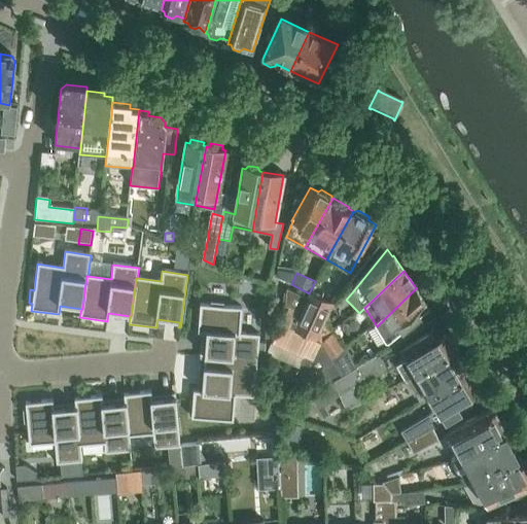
[(387,340),(429,311),(424,304),(425,303),(416,288),(377,326),(387,340)]
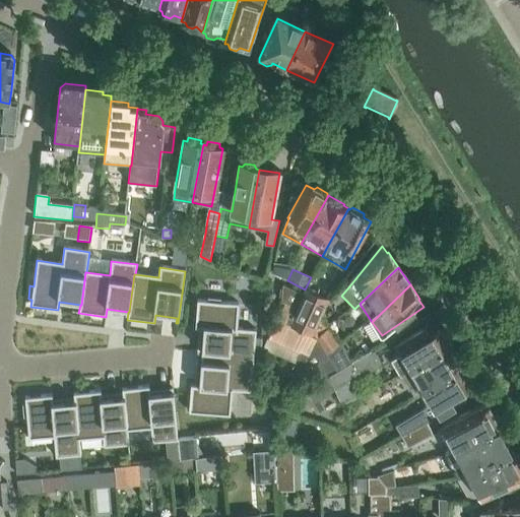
[(316,339),(317,338),(313,336),(288,325),(296,309),(297,307),(298,307),(304,296),(282,286),(280,304),(284,306),(269,339),(301,353),(298,360),(318,368),(325,382),(330,379),(336,375),(326,358),(316,339)]
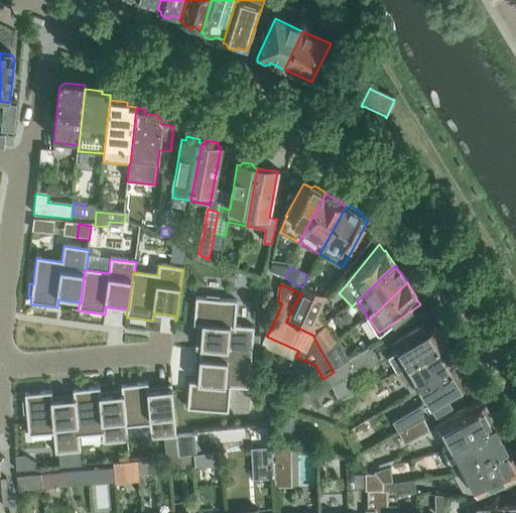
[(304,287),(301,293),(295,304),(294,304),(293,306),(286,323),(310,334),(317,318),(327,297),(304,287)]
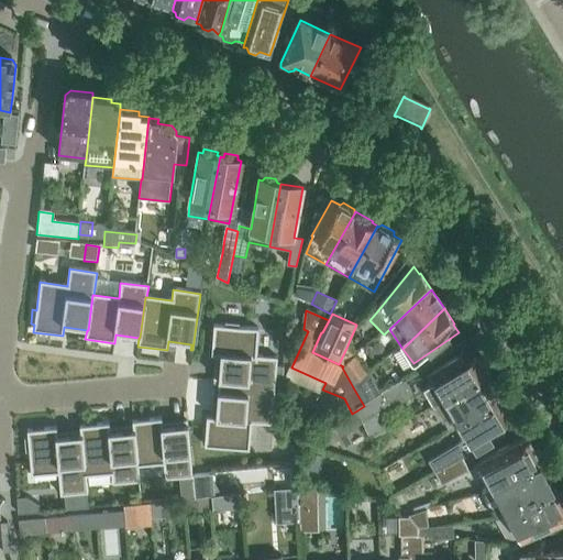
[(274,392),(276,359),(255,358),(257,330),(213,327),(211,357),(220,357),(218,381),(243,383),(243,390),(274,392)]
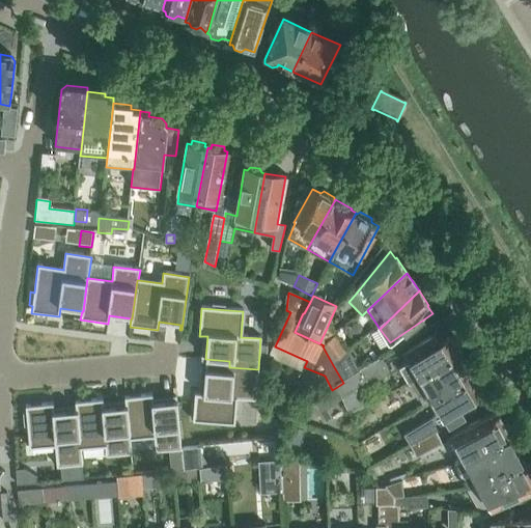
[(327,328),(319,343),(324,345),(337,335),(327,328)]
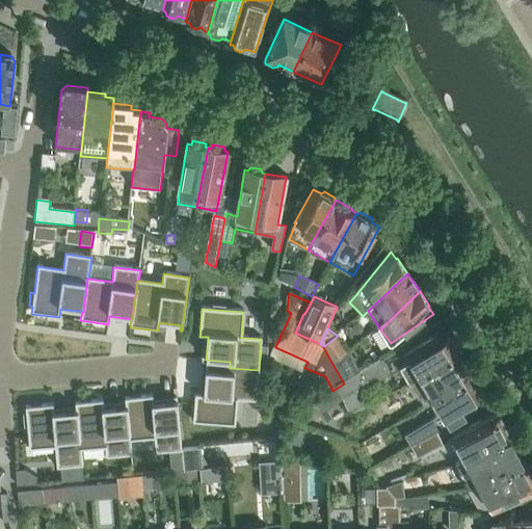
[(338,336),(324,346),(323,347),(334,366),(349,353),(350,352),(338,336)]
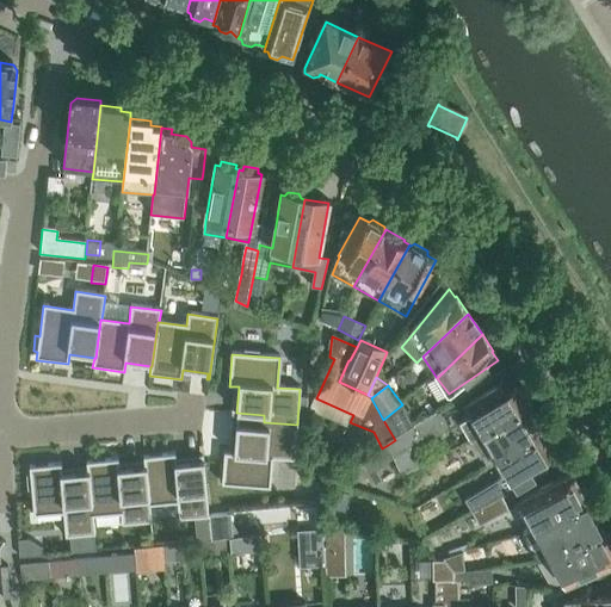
[(474,443),(529,409),(530,407),(531,401),(524,390),(519,388),(506,396),(503,390),(495,386),(466,404),(473,416),(461,423),(474,443)]
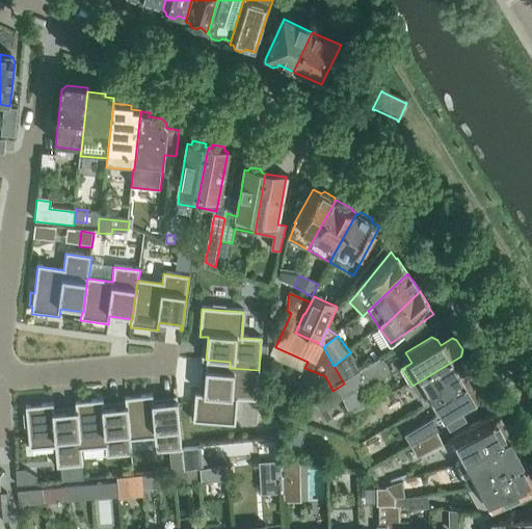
[(361,372),(349,353),(334,366),(344,384),(362,373),(361,372)]
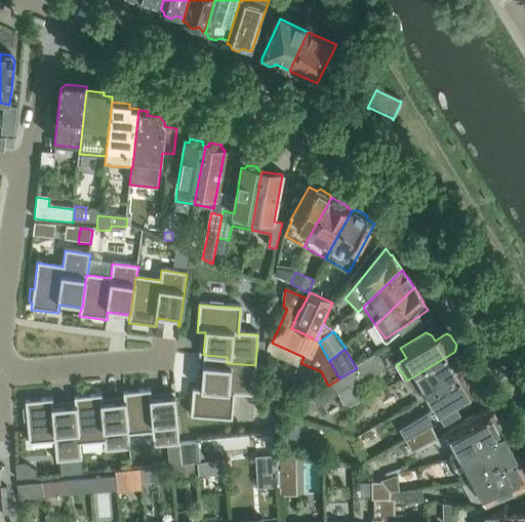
[(427,399),(468,373),(454,352),(407,380),(419,401),(426,397),(427,399)]
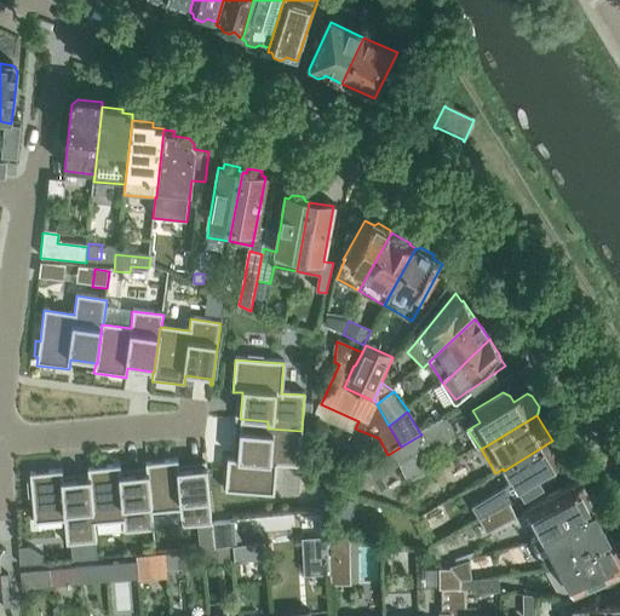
[(299,468),(302,431),(268,429),(268,421),(240,419),(237,461),(228,460),(225,493),(274,496),(276,467),(299,468)]
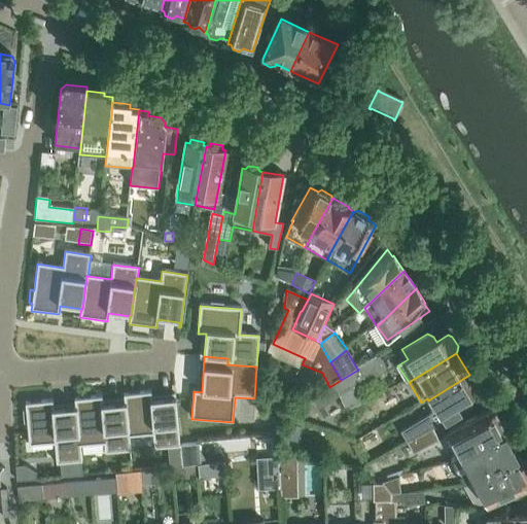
[(388,372),(379,357),(379,356),(357,369),(358,370),(341,380),(335,384),(342,400),(341,400),(346,412),(361,405),(355,389),(362,386),(388,372)]
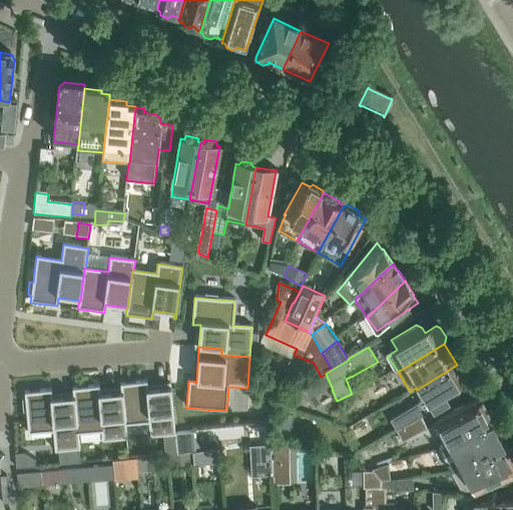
[(458,364),(457,365),(417,390),(424,402),(391,422),(396,431),(421,417),(434,410),(448,401),(459,395),(459,390),(457,387),(468,379),(469,373),(464,366),(458,364)]
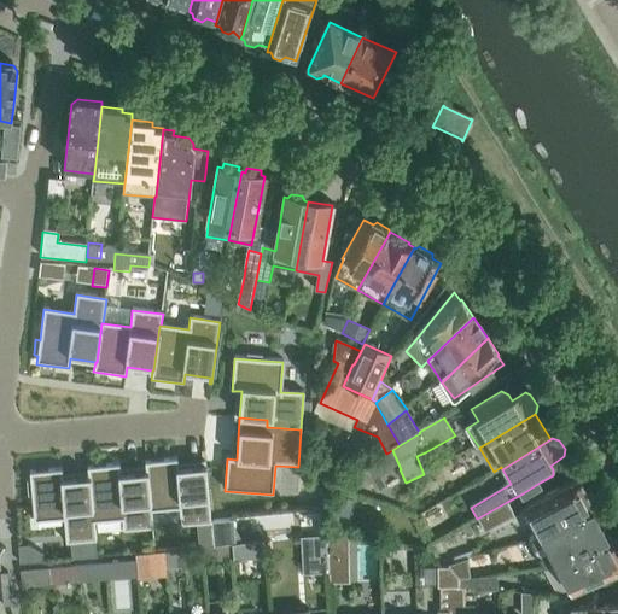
[(211,525),(205,462),(203,463),(203,468),(178,469),(178,461),(145,463),(146,473),(147,473),(151,513),(152,513),(179,510),(180,527),(211,525)]
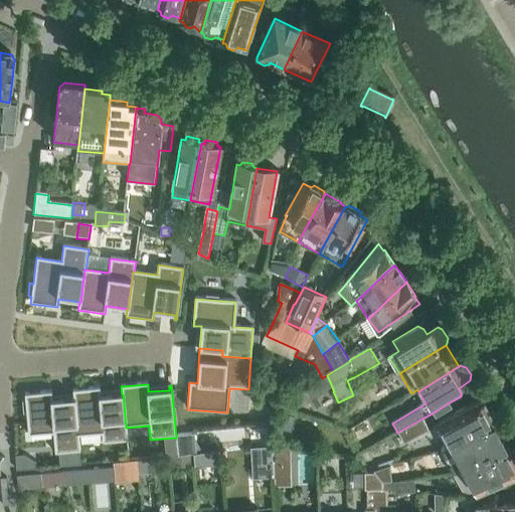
[(100,388),(72,390),(73,398),(74,398),(77,437),(78,437),(102,435),(103,444),(128,442),(127,428),(126,428),(123,394),(122,394),(101,396),(100,388)]
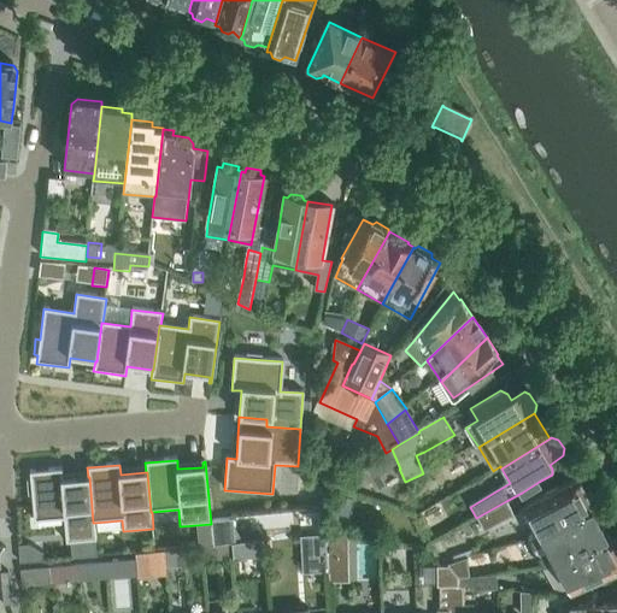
[(30,482),(27,482),(28,497),(31,497),(34,522),(64,519),(66,543),(97,541),(94,523),(93,523),(89,477),(88,477),(63,479),(62,470),(29,473),(30,482)]
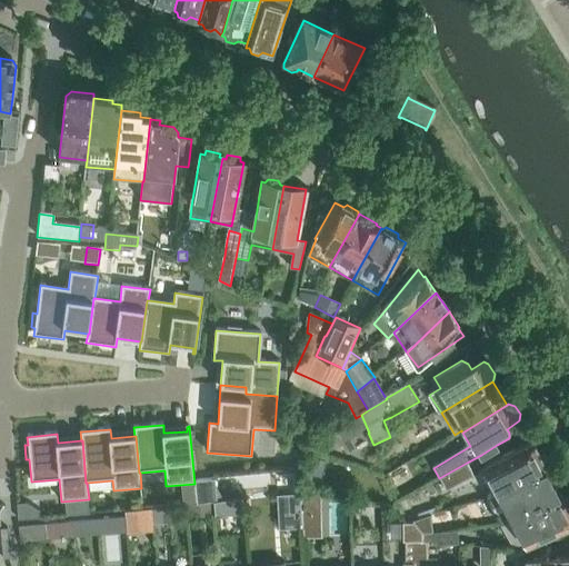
[(499,494),(547,470),(546,469),(548,466),(542,454),(538,454),(532,445),(486,468),(499,494)]
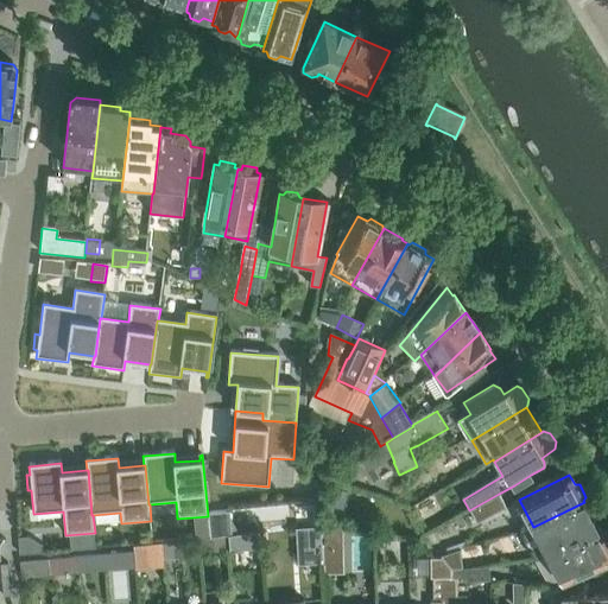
[(506,509),(499,494),(469,510),(476,525),(506,509)]
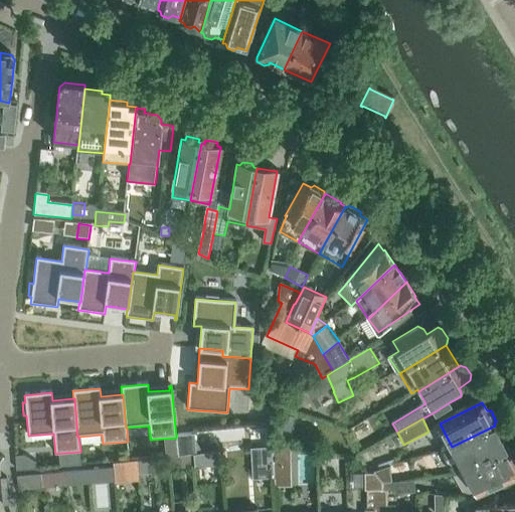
[(508,449),(495,425),(452,447),(439,454),(451,477),(465,470),(508,449)]
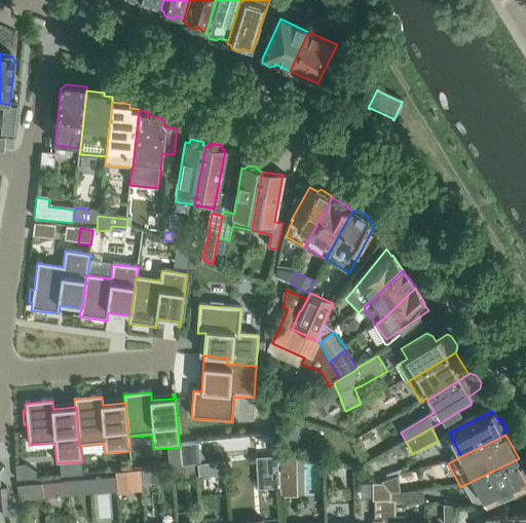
[(198,443),(180,444),(180,447),(182,467),(197,464),(200,464),(198,443)]
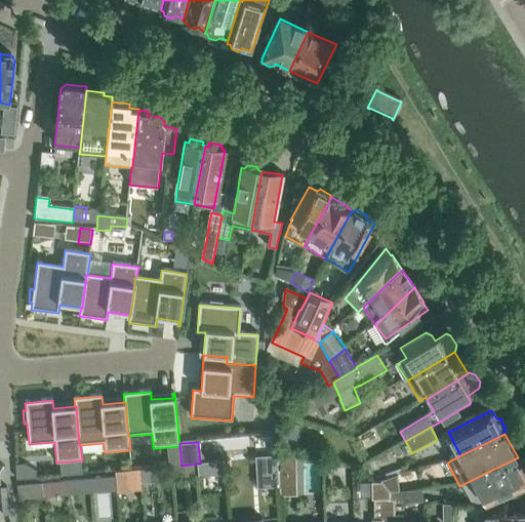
[(325,476),(325,462),(282,451),(279,465),(325,476)]
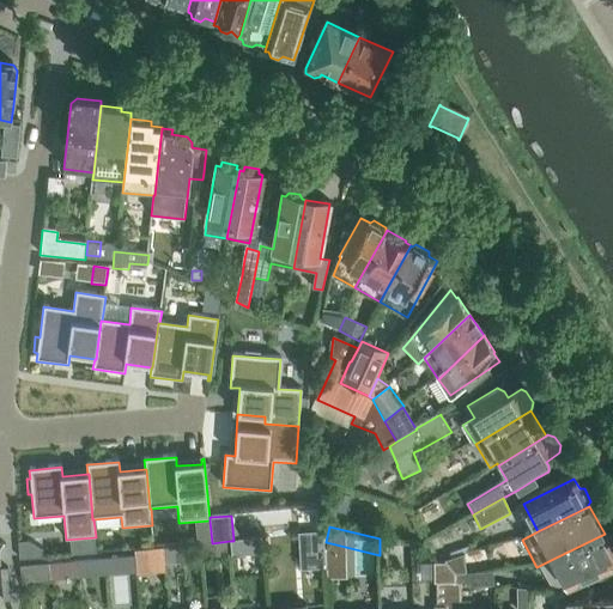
[(316,533),(299,534),(301,553),(302,571),(326,570),(326,542),(325,533),(316,533)]
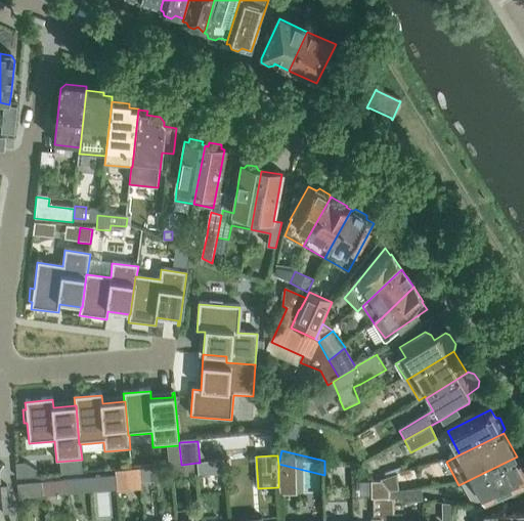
[(517,457),(473,478),(485,503),(485,507),(503,502),(503,494),(523,485),(523,463),(521,457),(517,457)]
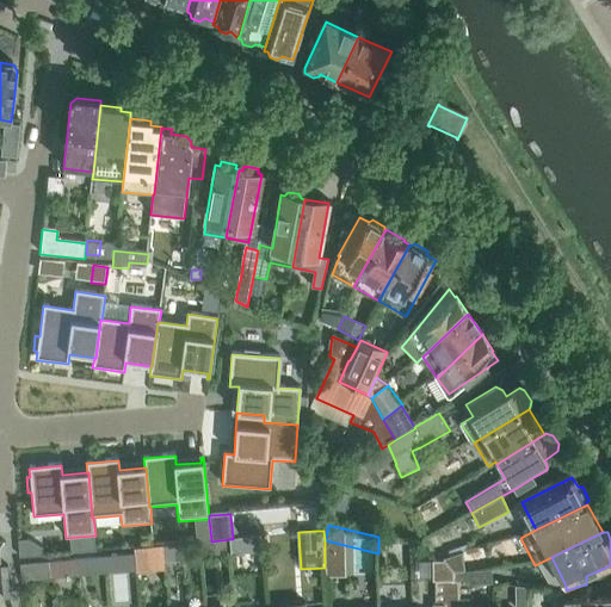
[(230,551),(229,539),(211,542),(199,543),(201,555),(230,551)]
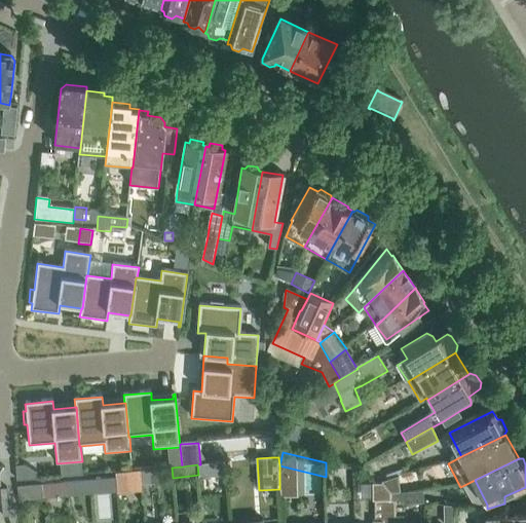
[(162,469),(143,470),(144,481),(163,480),(162,469)]
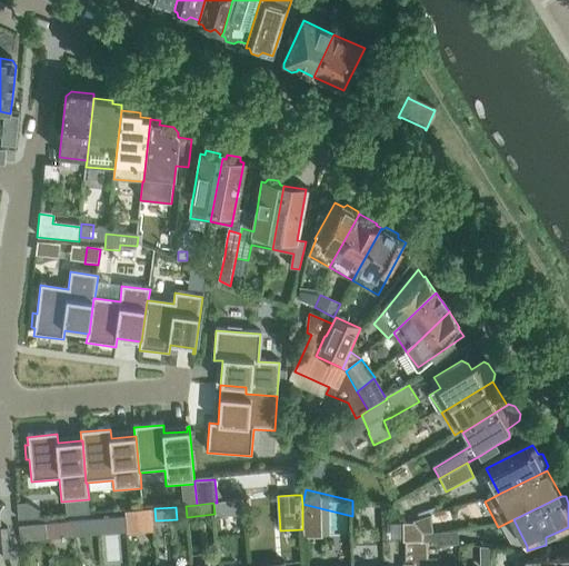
[(111,519),(98,520),(99,536),(113,535),(111,519)]
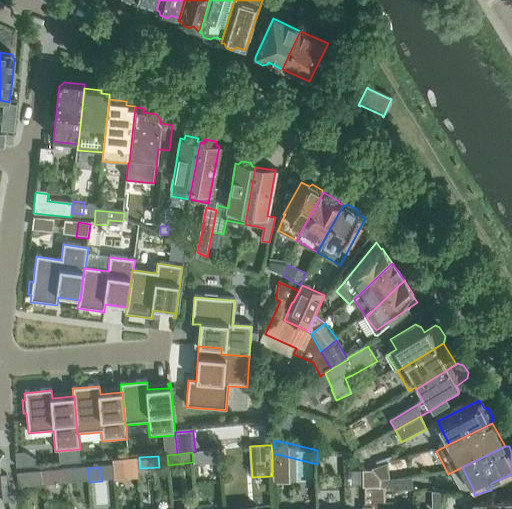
[(78,468),(65,469),(66,483),(79,482),(78,468)]
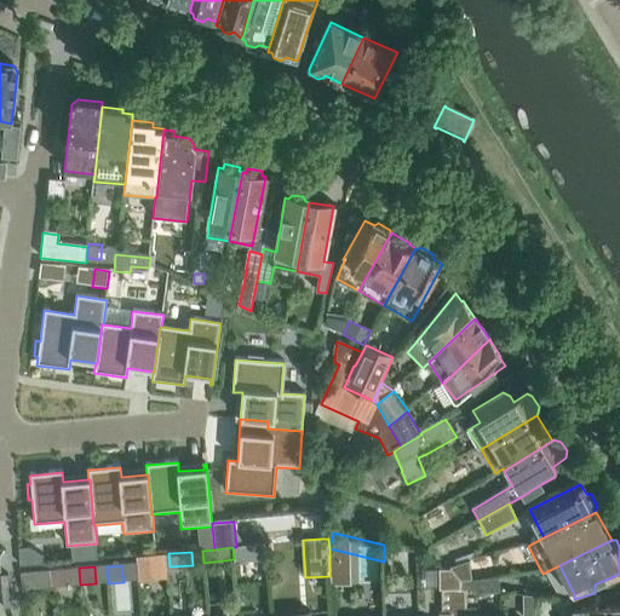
[(80,586),(79,568),(51,570),(51,571),(52,588),(80,586)]
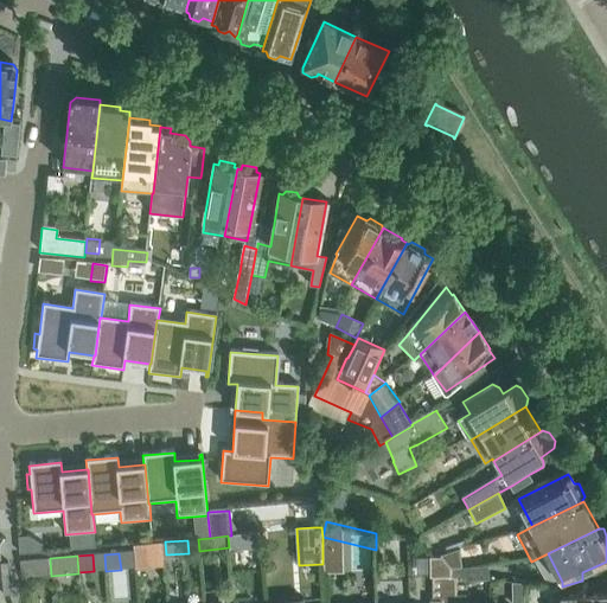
[(50,559),(50,558),(21,560),(23,578),(51,576),(50,559)]
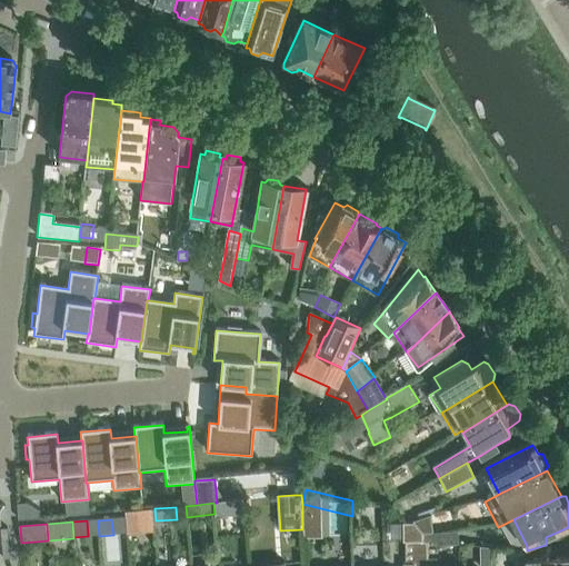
[(451,533),(423,537),(425,545),(428,545),(452,546),(451,533)]
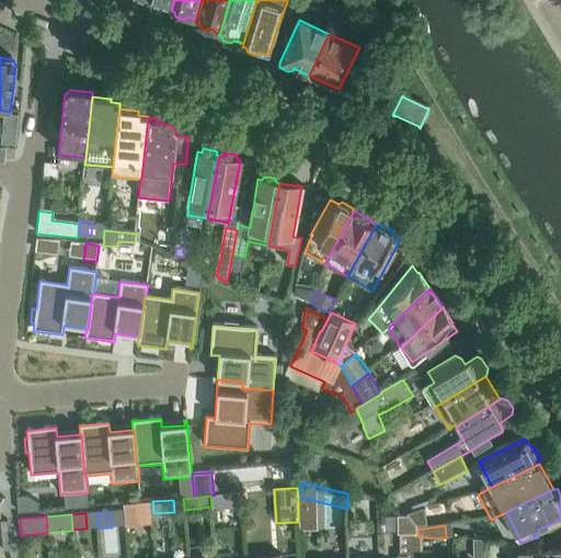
[(422,557),(422,555),(422,537),(419,537),(400,535),(400,557),(422,557)]
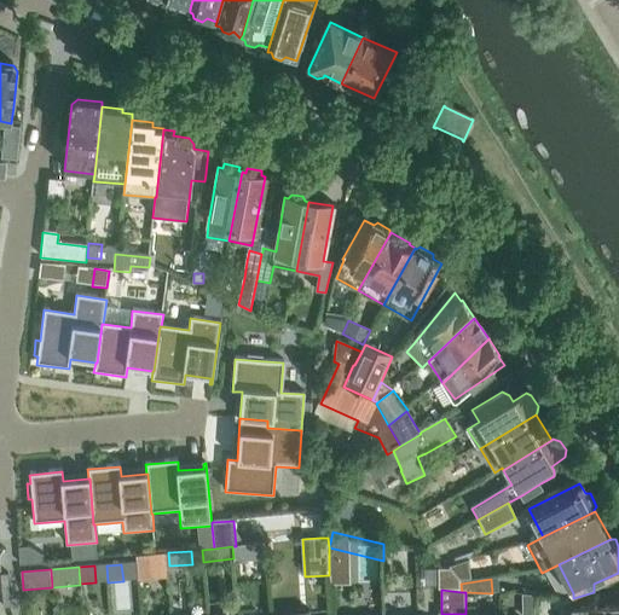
[(618,614),(618,608),(595,609),(594,592),(573,598),(573,614),(618,614)]
